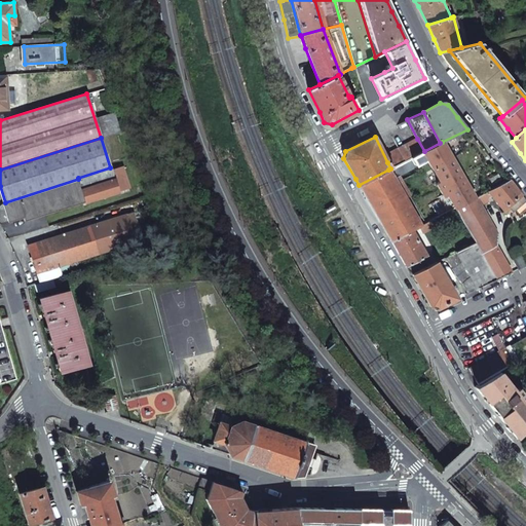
[(393,167),(411,158),(412,157),(424,151),(417,139),(386,155),(389,161),(393,167)]
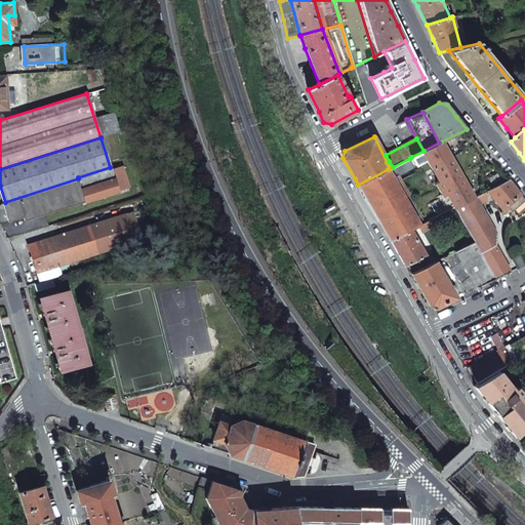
[(474,198),(441,142),(439,143),(423,151),(428,160),(439,180),(437,182),(437,184),(443,195),(445,195),(447,194),(454,207),(474,198)]
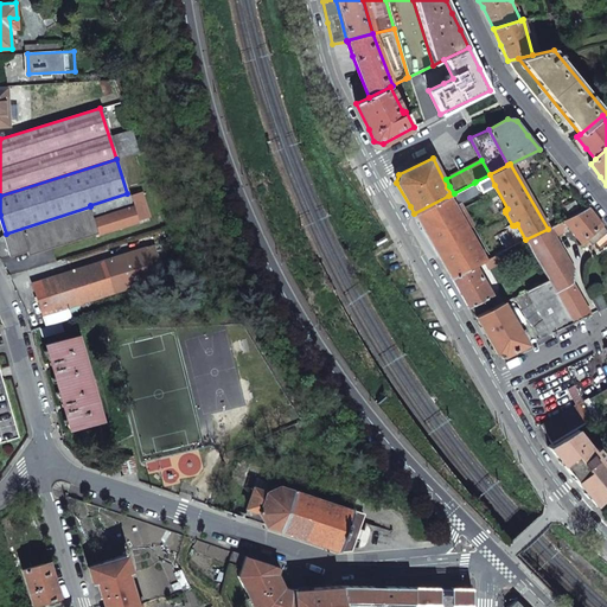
[(494,185),(490,174),(475,181),(481,192),(494,185)]
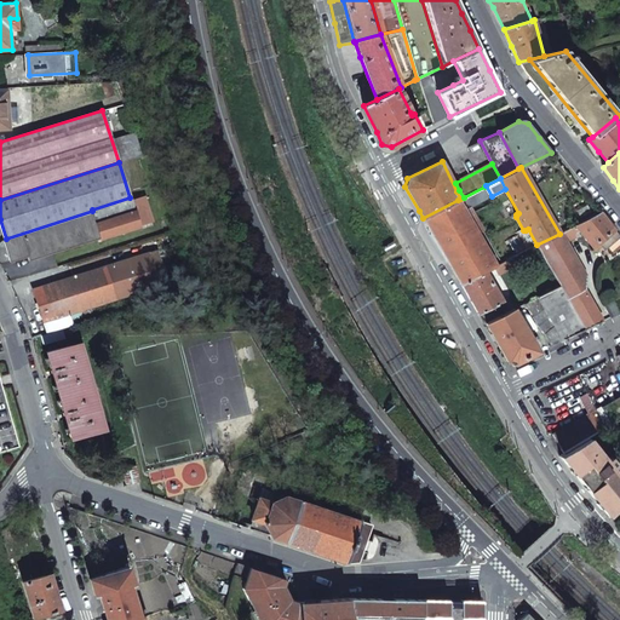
[(491,196),(484,187),(464,197),(460,199),(458,200),(464,211),(491,196)]
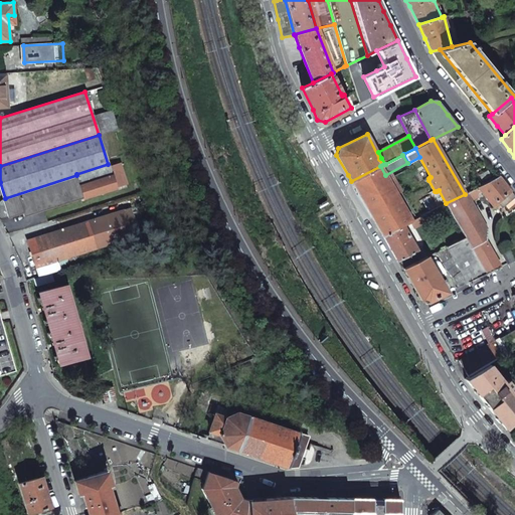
[(119,162),(108,166),(111,174),(115,187),(126,184),(119,162)]
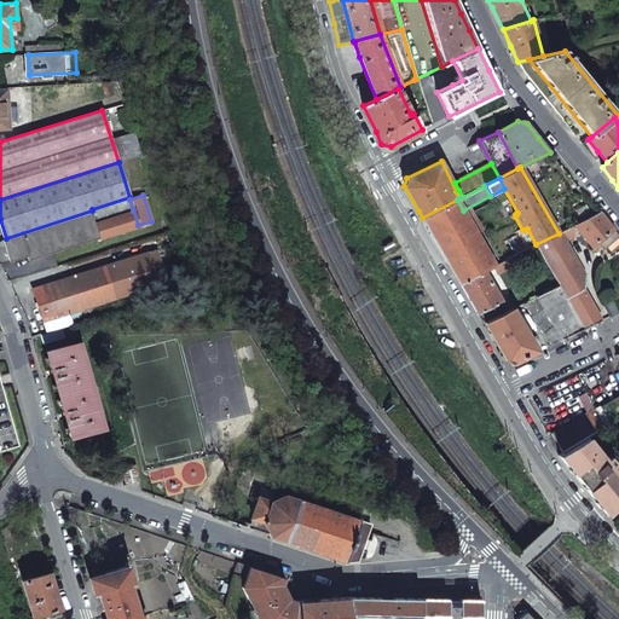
[(129,197),(92,209),(92,210),(96,221),(133,209),(129,200),(129,197)]
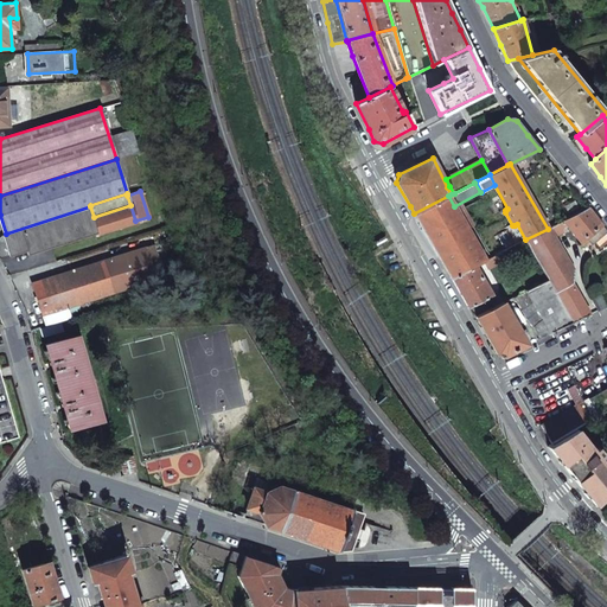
[(454,206),(448,196),(414,213),(451,278),(474,266),(485,260),(454,206)]
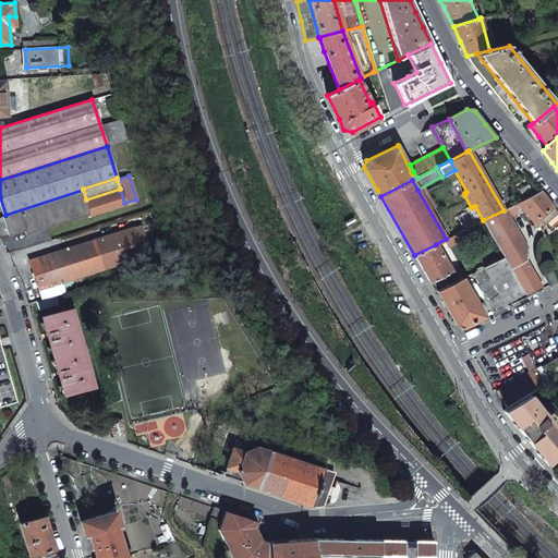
[(120,189),(86,199),(91,214),(124,203),(120,189)]
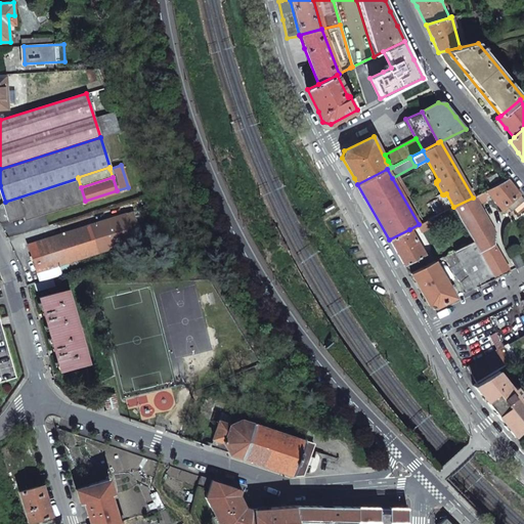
[(5,202),(3,203),(8,221),(24,216),(26,220),(85,201),(81,187),(78,178),(5,202)]
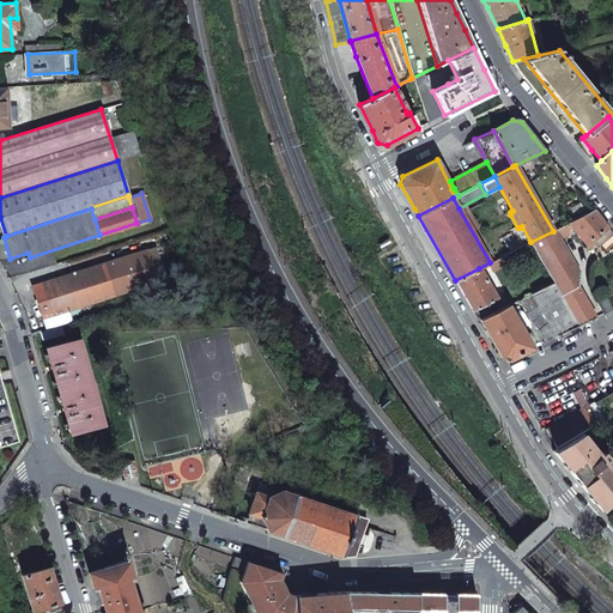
[(607,228),(593,211),(569,223),(586,246),(592,240),(607,228)]
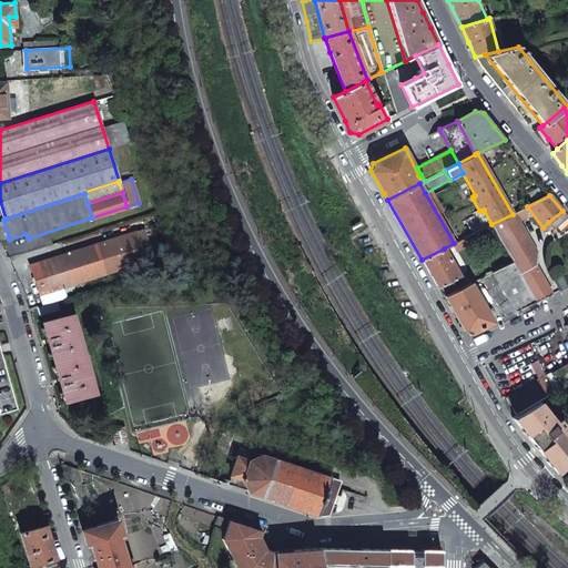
[(528,216),(524,209),(515,213),(519,222),(528,216)]
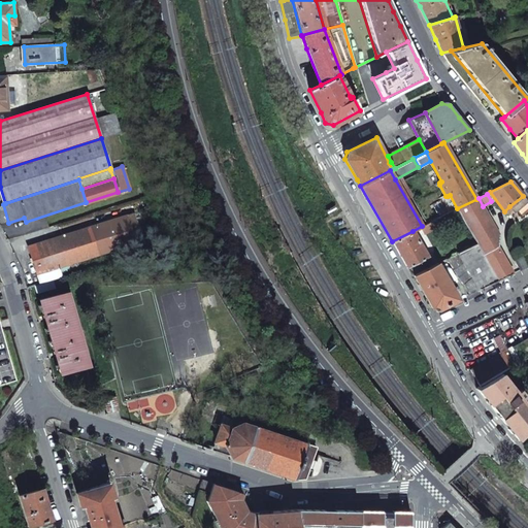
[(527,201),(523,196),(509,206),(514,211),(527,201)]
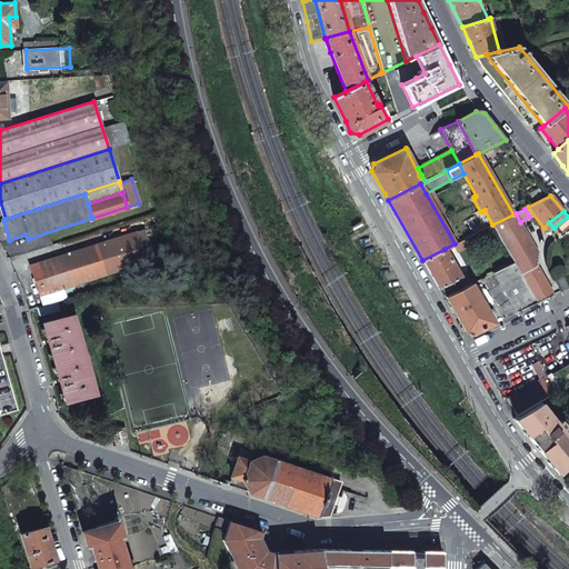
[(520,222),(516,213),(513,215),(492,225),(515,262),(520,273),(536,265),(538,253),(520,222)]
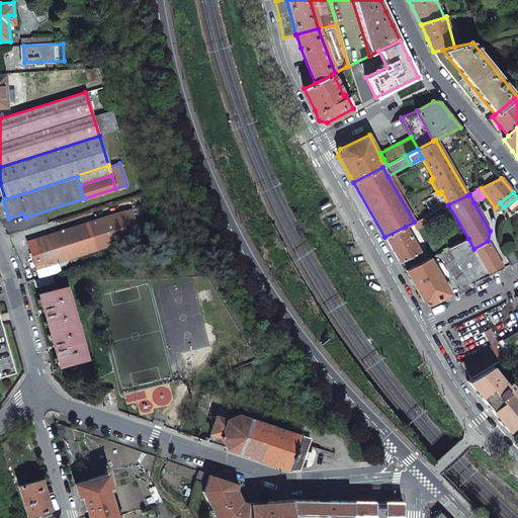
[(517,210),(517,197),(504,207),(511,216),(517,210)]
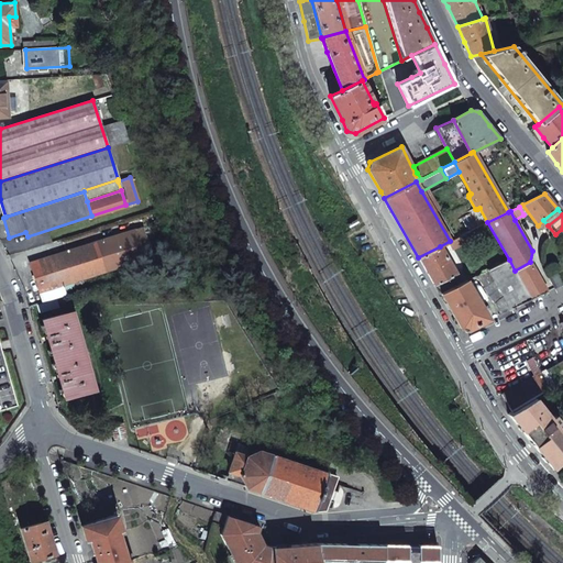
[(102,240),(112,268),(143,258),(139,245),(147,243),(142,228),(102,240)]
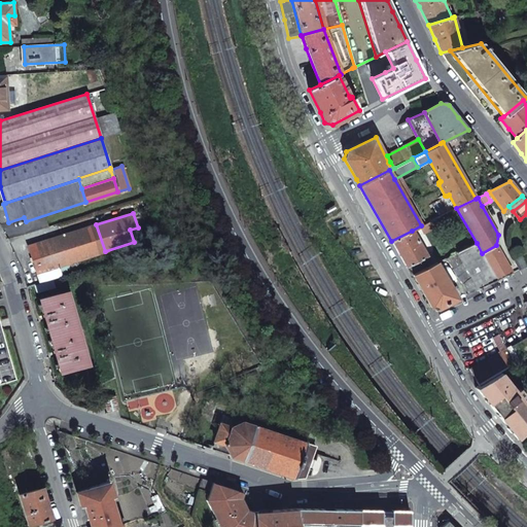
[(96,232),(102,252),(105,251),(96,224),(92,225),(94,233),(96,232)]
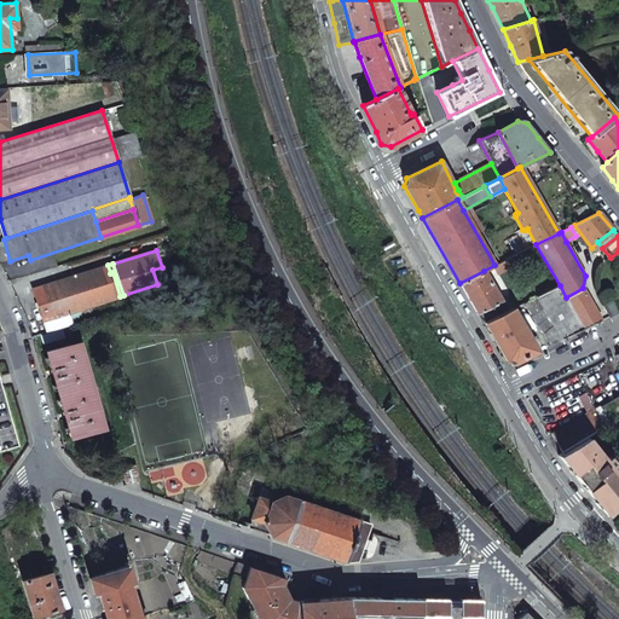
[(77,310),(98,304),(120,296),(113,272),(110,273),(108,265),(70,277),(33,289),(44,320),(69,312),(77,310)]
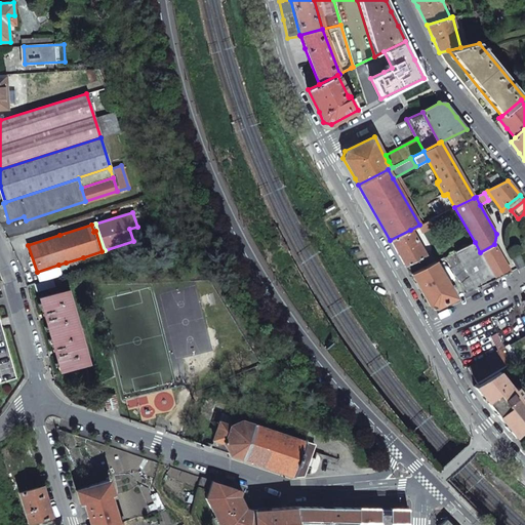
[(425,255),(410,230),(390,240),(397,253),(405,267),(426,255),(425,255)]
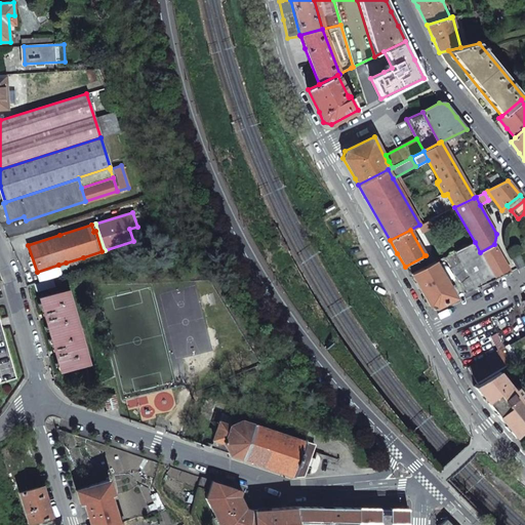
[(480,252),(475,242),(455,251),(461,260),(466,268),(470,275),(478,287),(478,288),(496,279),(480,252)]
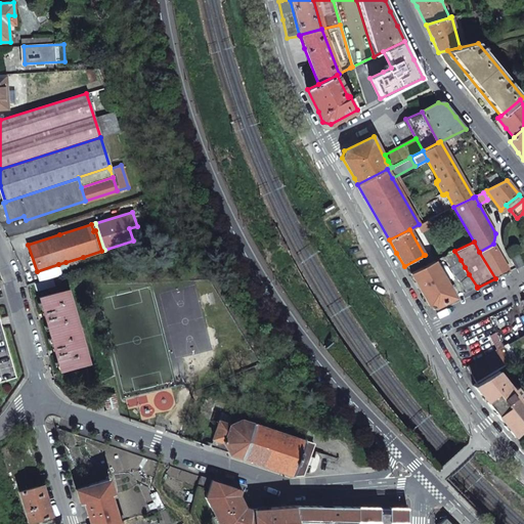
[(510,271),(493,244),(479,252),(495,278),(510,271)]
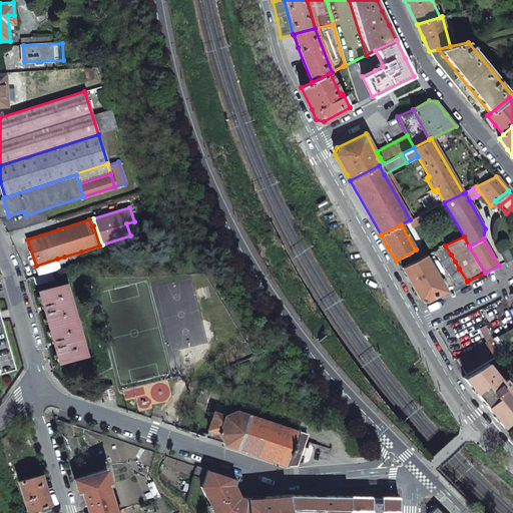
[(426,255),(421,245),(415,249),(416,249),(396,261),(400,269),(402,268),(425,257),(426,255)]
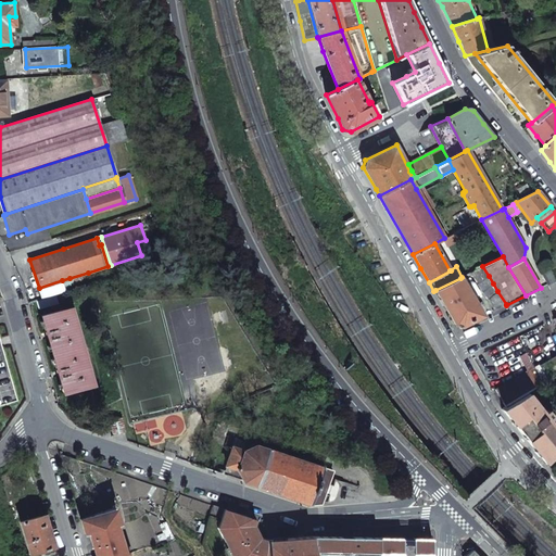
[(489,276),(482,266),(469,273),(478,283),(489,276)]
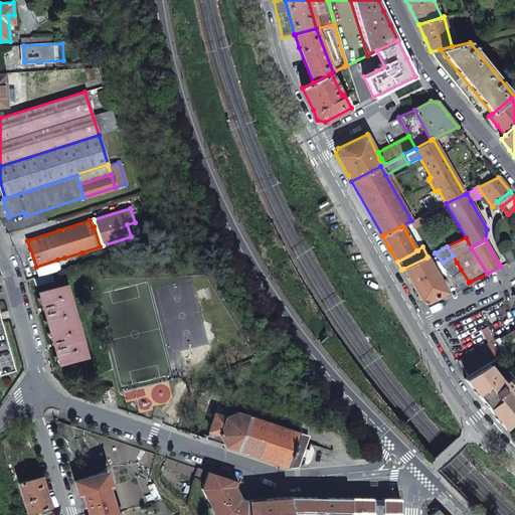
[(514,260),(509,247),(501,251),(507,264),(514,260)]
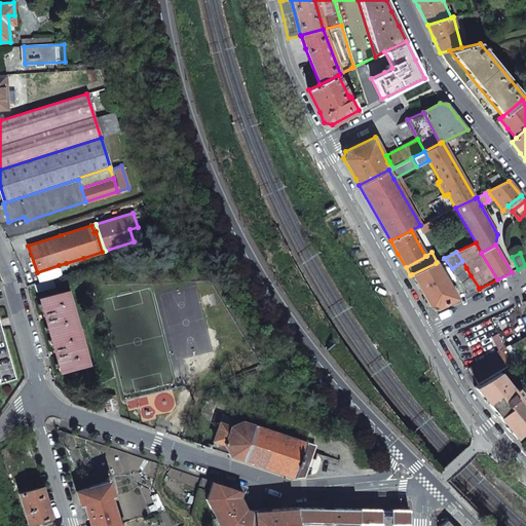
[(66,263),(68,268),(85,262),(83,258),(66,263)]
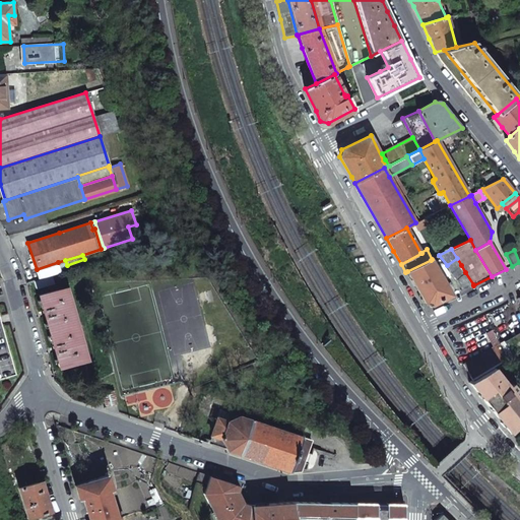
[(461,265),(457,258),(447,265),(447,266),(452,272),(461,265)]
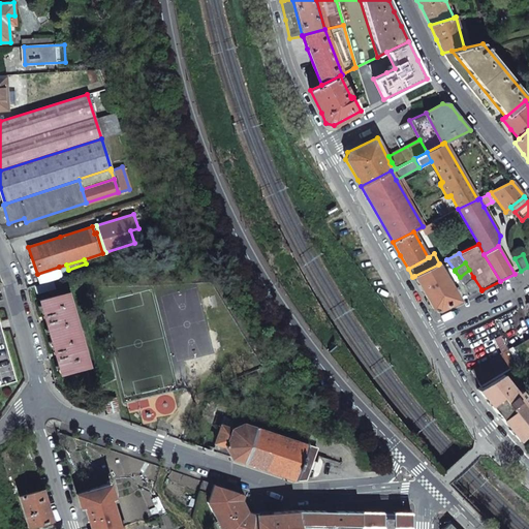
[(460,301),(438,265),(414,276),(422,289),(433,309),(439,311),(460,301)]
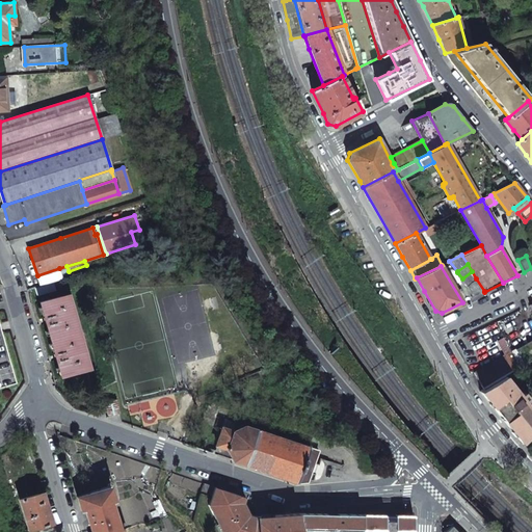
[(40,285),(52,282),(56,281),(61,278),(60,273),(59,268),(37,275),(40,285)]
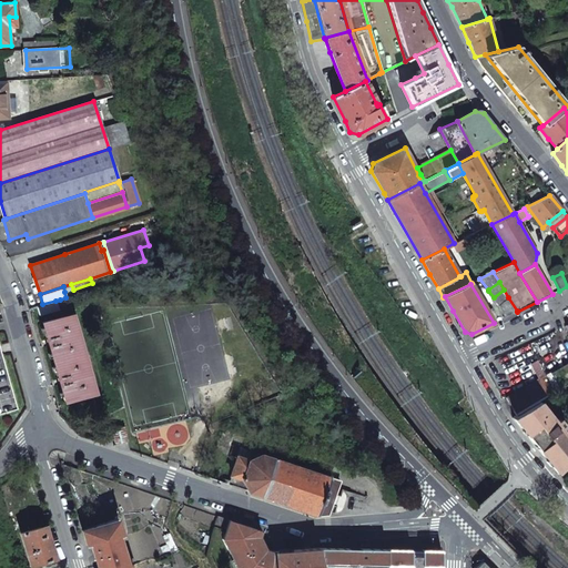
[(508,297),(504,290),(494,297),(493,298),(499,305),(508,297)]
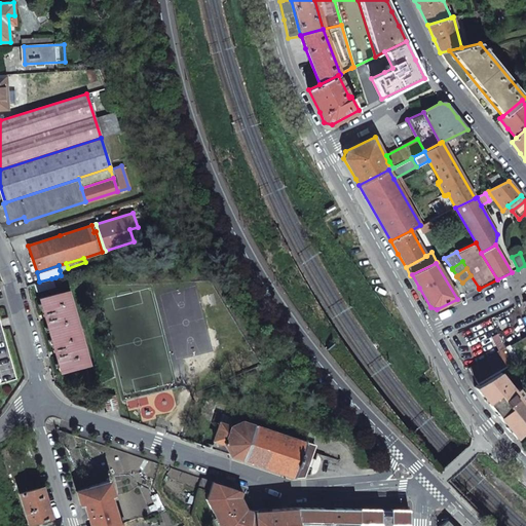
[(479,288),(471,275),(462,283),(466,294),(479,288)]
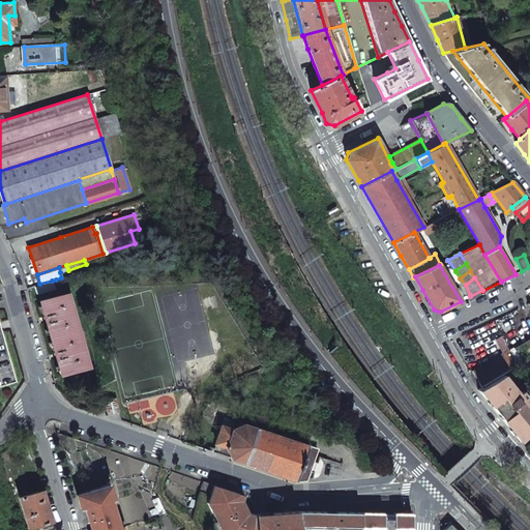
[(55,290),(52,281),(39,284),(35,286),(37,294),(50,291),(55,290)]
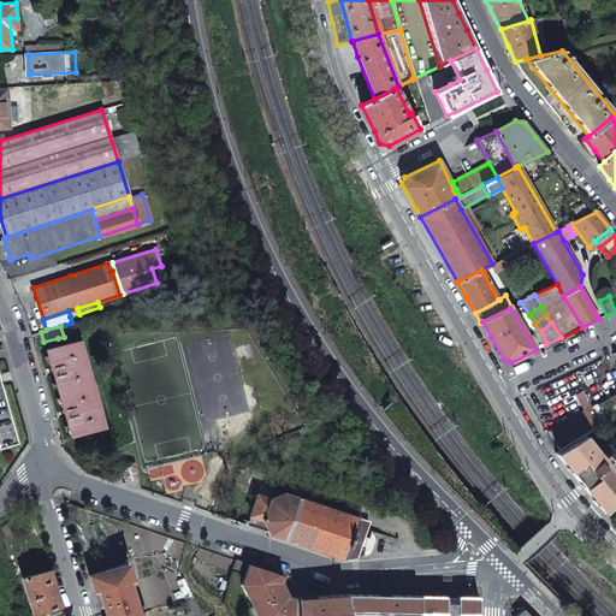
[(71,343),(69,336),(64,337),(58,338),(59,345),(71,343)]
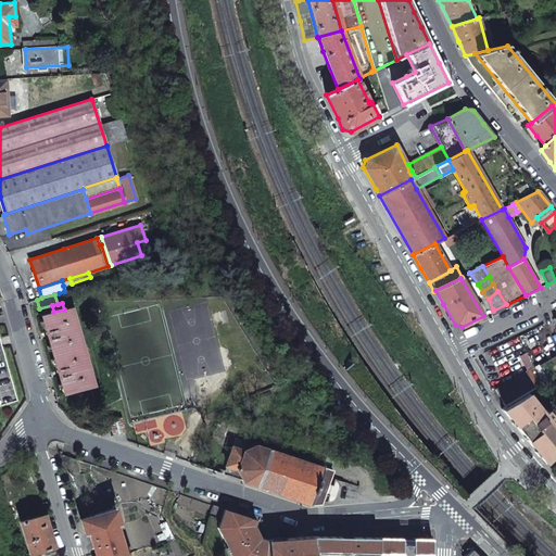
[(92,384),(71,307),(64,310),(53,312),(41,316),(63,392),(92,384)]
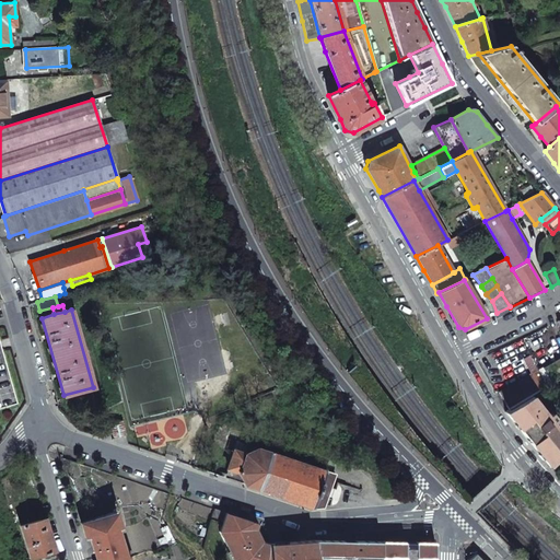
[(0,342),(0,408),(18,404),(0,342)]
